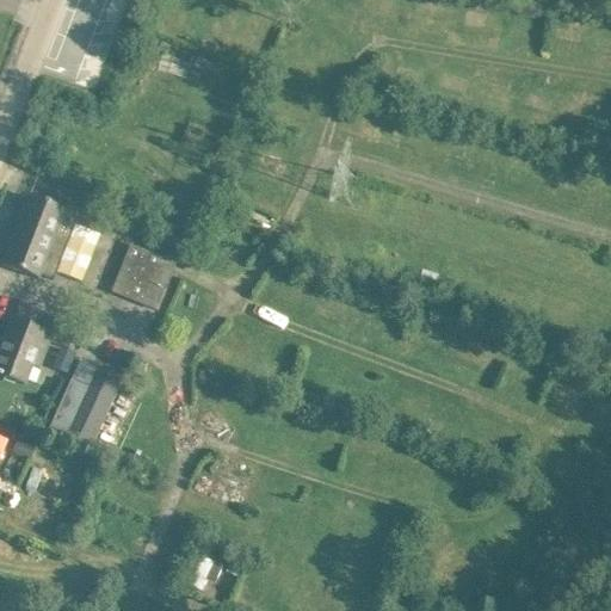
[(1,266),(24,275),(37,279),(39,276),(53,281),(74,224),(61,220),(65,211),(28,197),(1,266)]
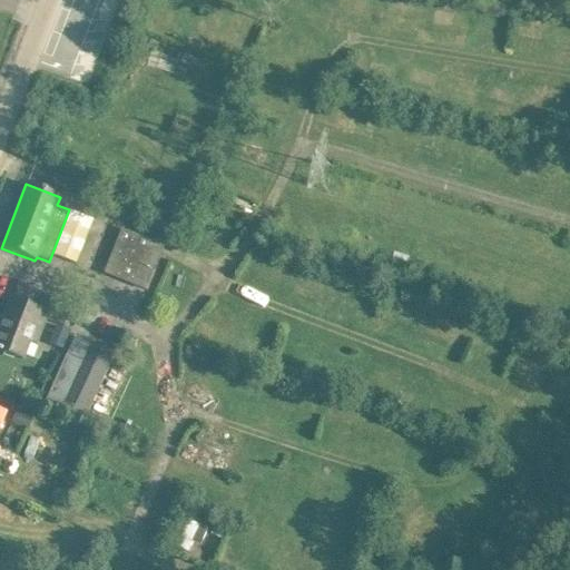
[(124,231),(107,274),(147,290),(164,247),(124,231)]
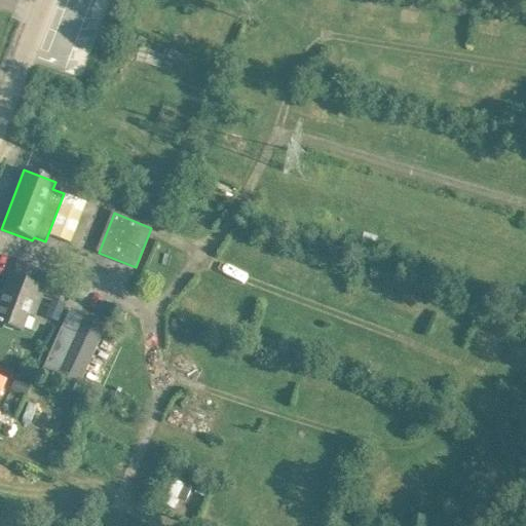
[(52,274),(44,296),(60,301),(67,279),(52,274)]
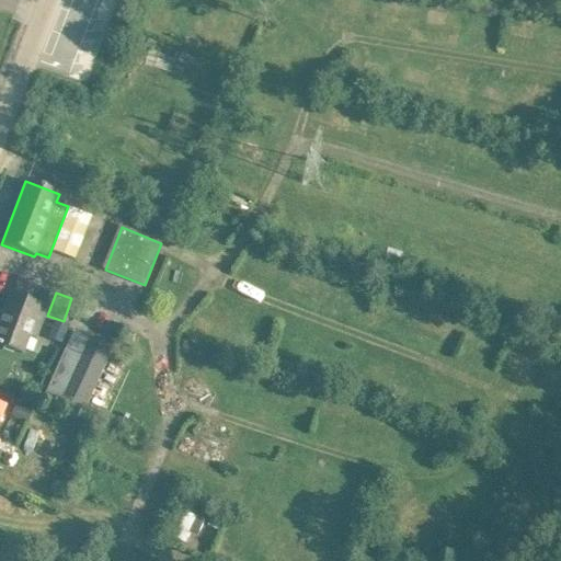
[(45,309),(11,296),(0,322),(0,347),(0,348),(1,346),(22,354),(32,325),(38,328),(45,309)]
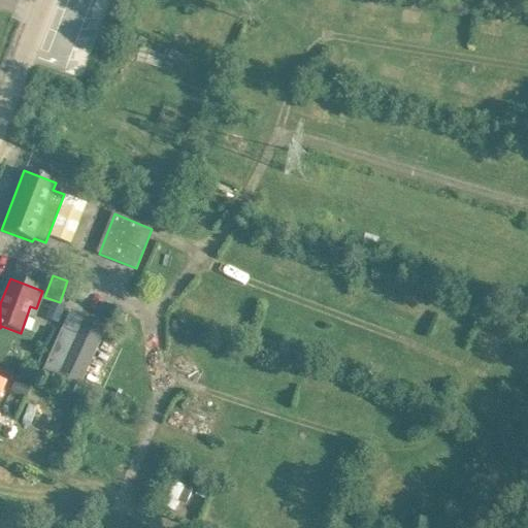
[(62,307),(51,303),(44,319),(56,323),(62,307)]
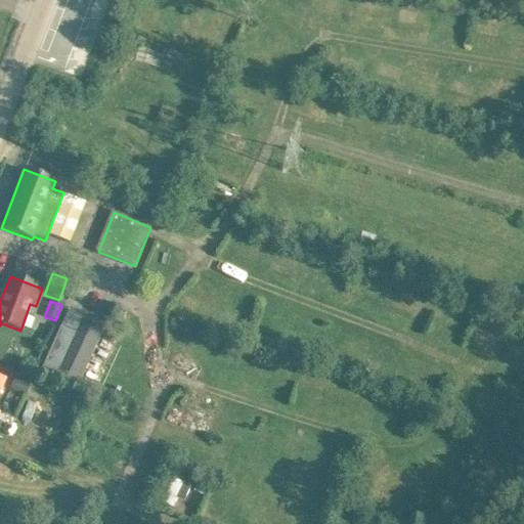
[(105,324),(70,308),(42,367),(53,373),(50,380),(79,393),(83,385),(86,387),(90,380),(86,378),(87,376),(82,374),(100,334),(114,340),(117,332),(105,325),(105,324)]
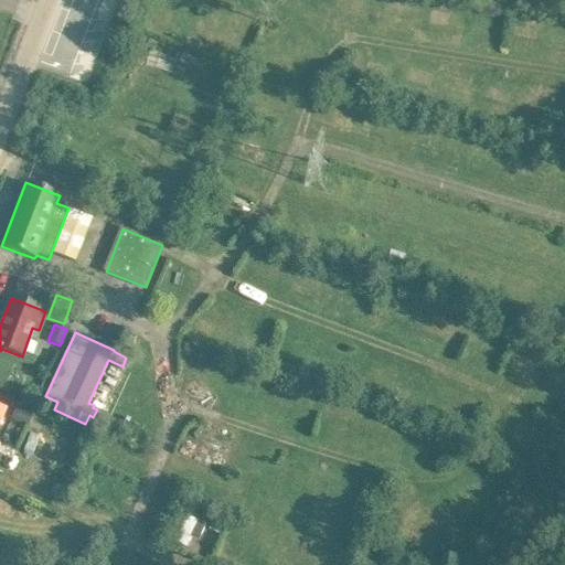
[(9,419),(27,427),(32,414),(14,406),(9,419)]
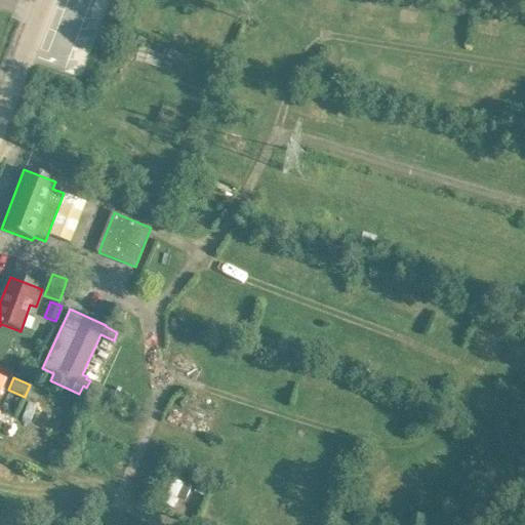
[(162,503),(173,509),(178,495),(186,498),(190,487),(172,480),(162,503)]
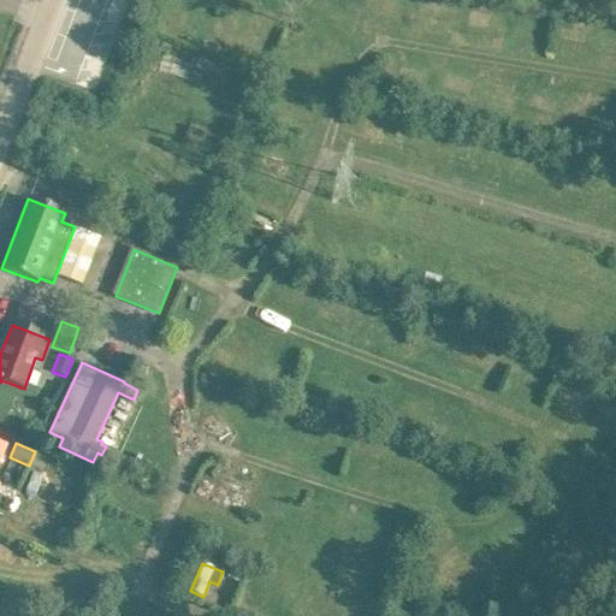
[(420,584),(431,593),(440,582),(428,573),(420,584)]
